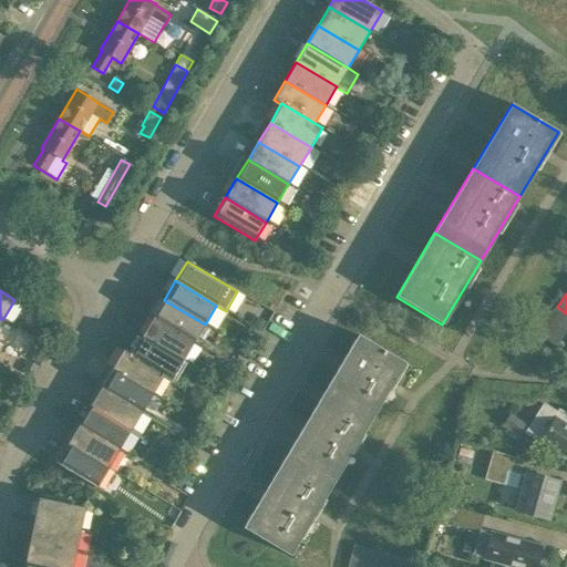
[(164,300),(153,318),(194,342),(205,325),(164,300)]
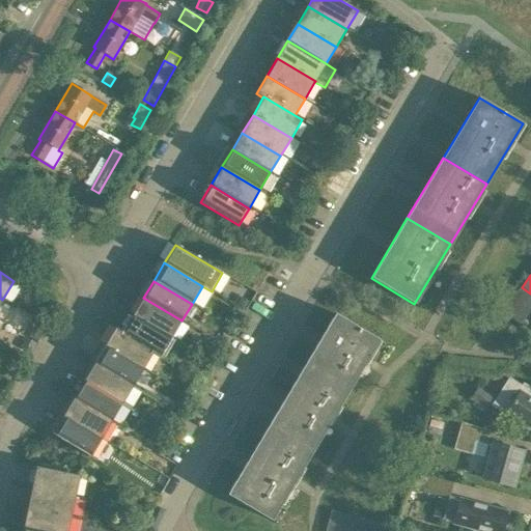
[(519,325),(530,309),(530,294),(522,287),(498,308),(519,325)]
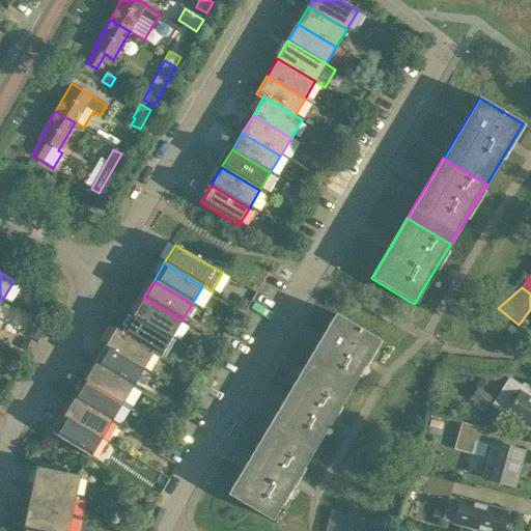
[(143,298),(133,315),(171,338),(182,320),(143,298)]
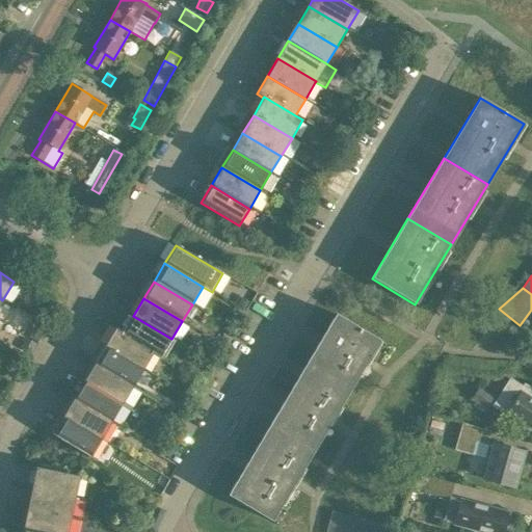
[(500,326),(503,328),(510,320),(497,310),(489,319),(496,323),(500,326)]
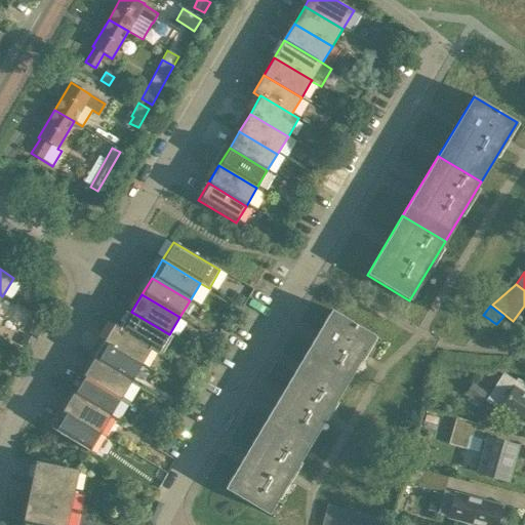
[(331,311),(295,370),(339,396),(374,336),(331,311)]
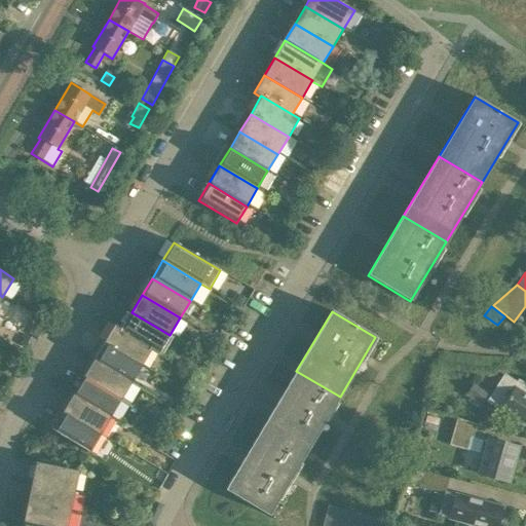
[(132,312),(121,329),(121,330),(152,348),(159,352),(170,335),(132,312)]
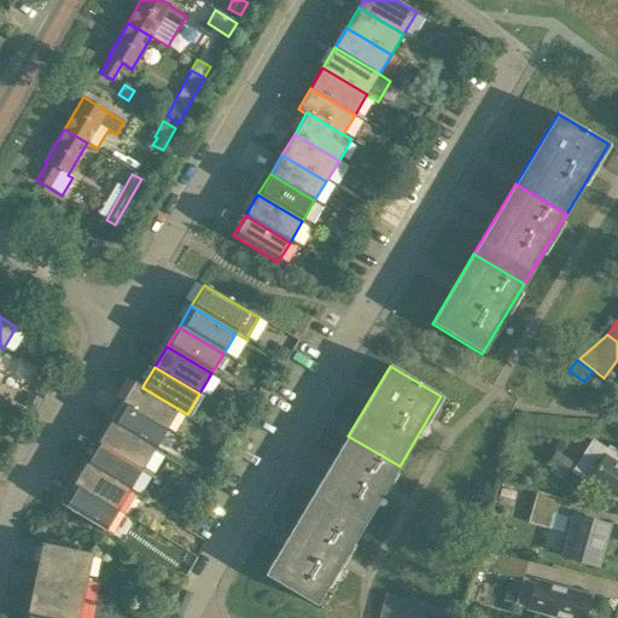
[(41,382),(33,395),(42,400),(50,386),(41,382)]
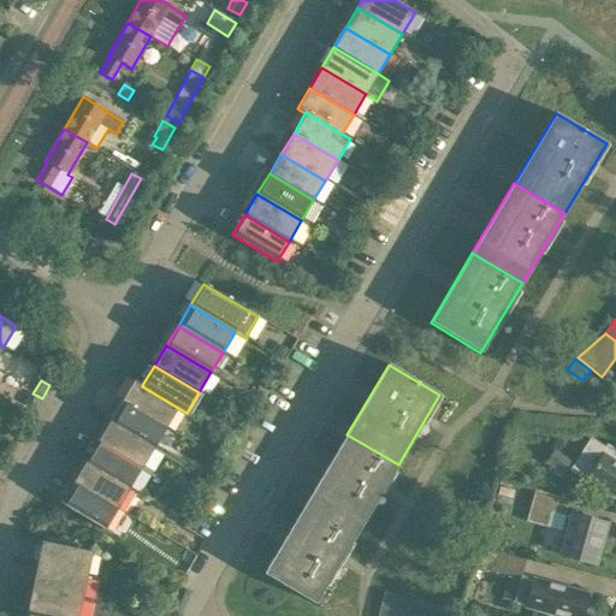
[(135,380),(122,402),(166,428),(178,408),(142,386),(142,385),(135,380)]
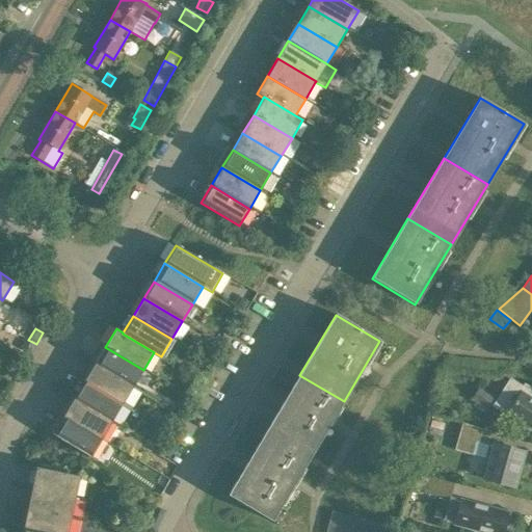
[(35,346),(25,340),(19,350),(29,356),(35,346)]
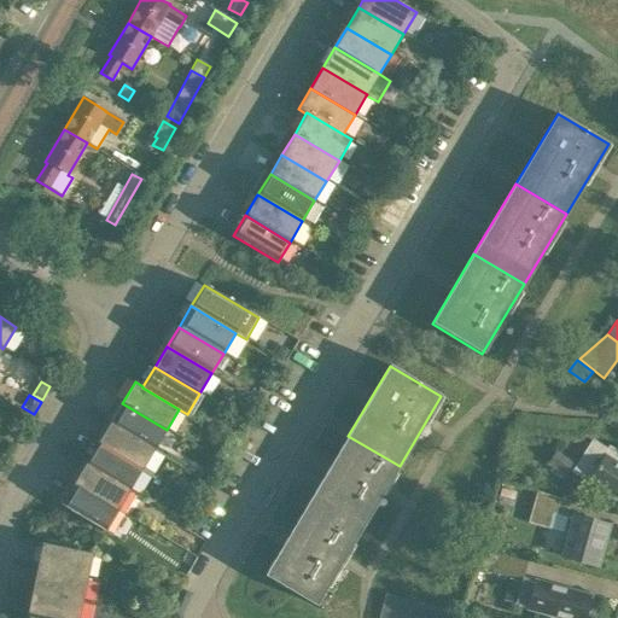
[(122,403),(110,424),(155,450),(167,430),(122,403)]
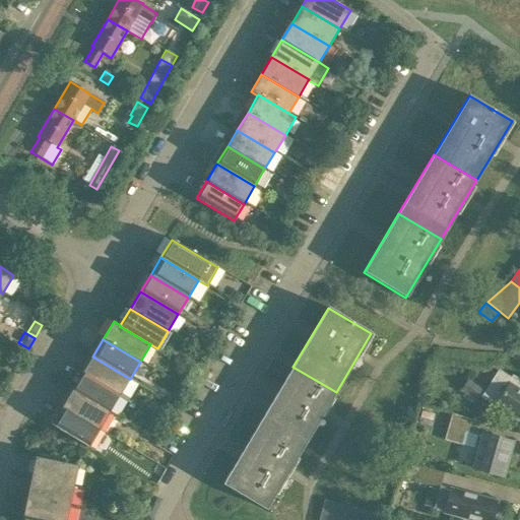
[(92,356),(82,373),(120,395),(130,379),(92,356)]
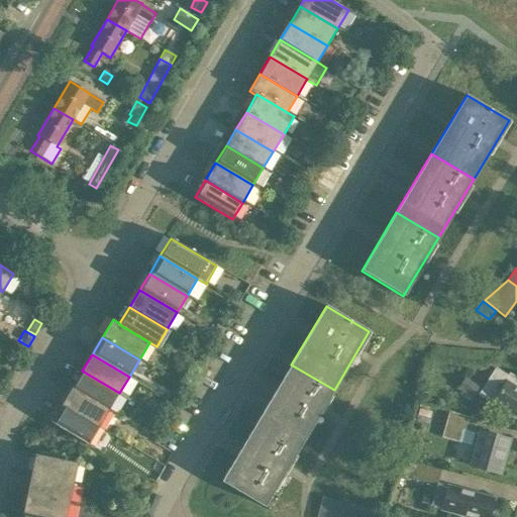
[(291,365),(256,423),(299,448),(334,390),(291,365)]
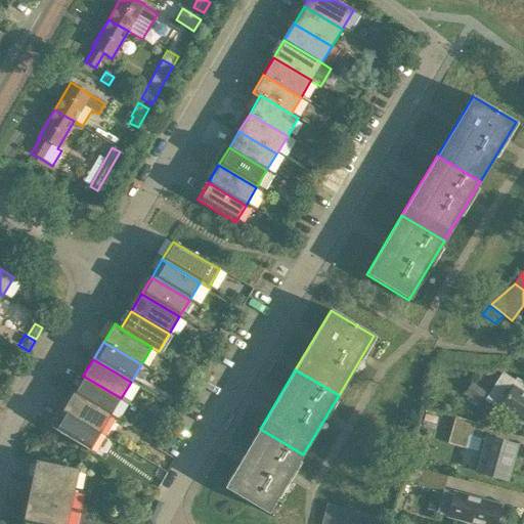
[(485,399),(497,407),(498,405),(523,422),(523,421),(523,383),(516,379),(514,381),(501,374),(485,399)]
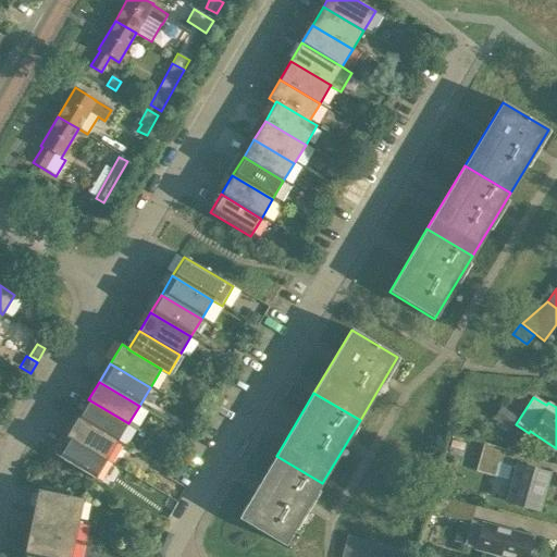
[(88,399),(77,418),(118,442),(128,423),(88,399)]
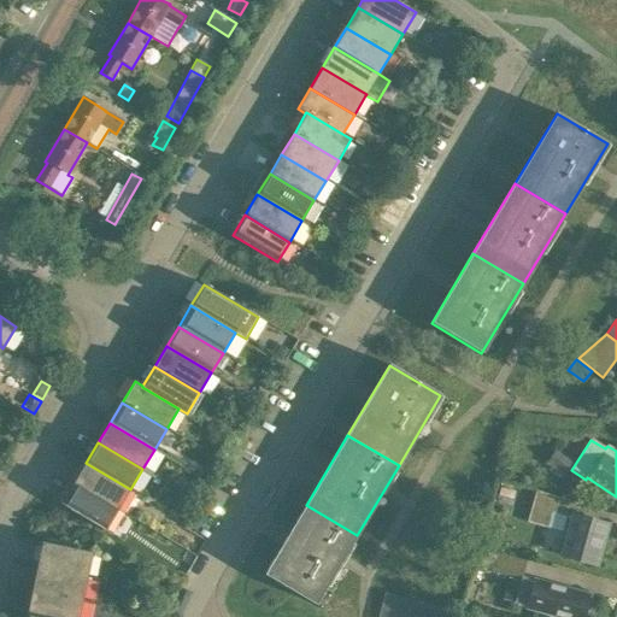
[(563,475),(571,459),(556,450),(546,464),(563,475)]
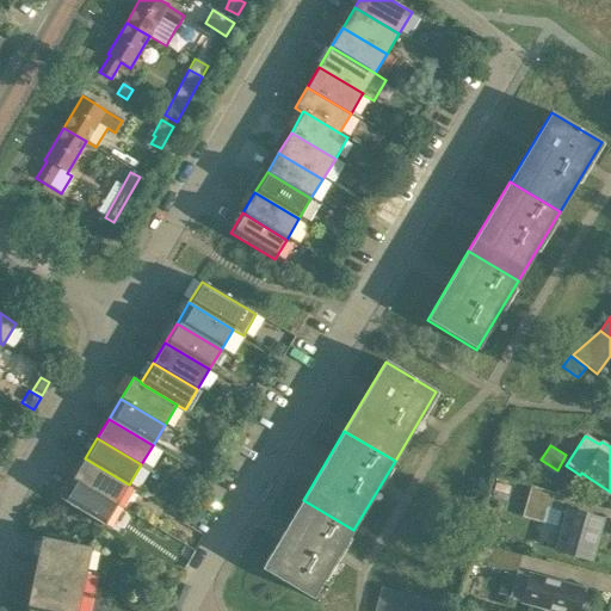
[(85,458),(73,477),(117,505),(129,485),(85,458)]
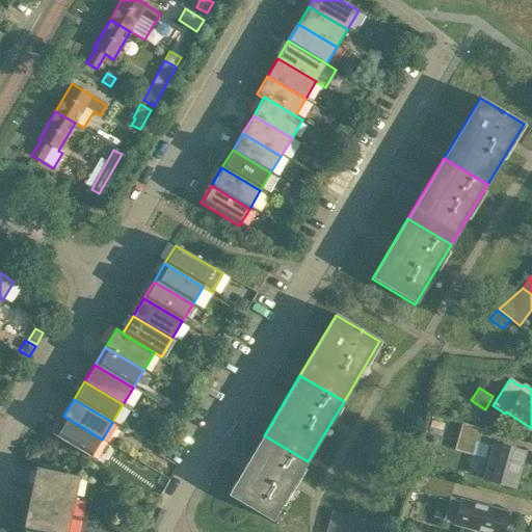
[(102,440),(63,416),(52,434),(90,457),(102,440)]
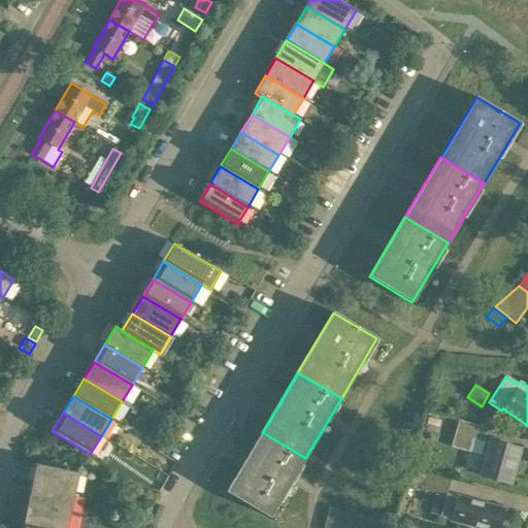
[(439,427),(441,420),(428,417),(426,424),(439,427)]
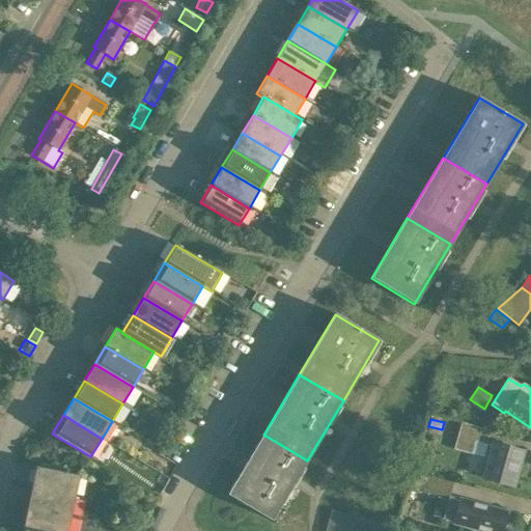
[(453,450),(472,454),(475,442),(486,444),(490,430),(460,422),(453,450)]
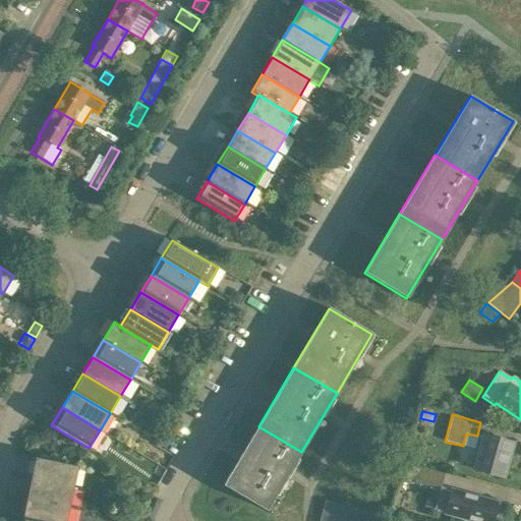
[(301,452),(258,426),(223,485),(266,511),(301,452)]
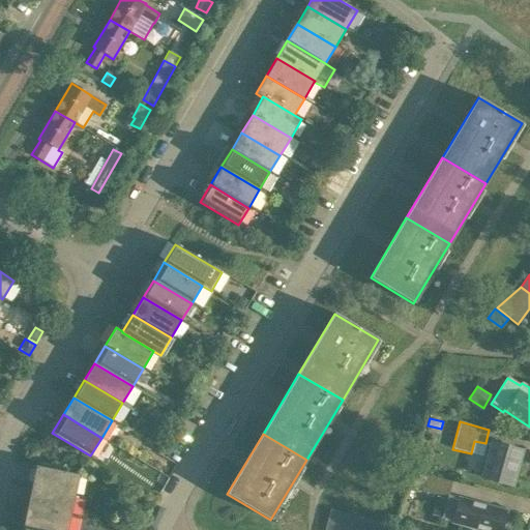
[(480,477),(512,487),(523,450),(491,442),(480,477)]
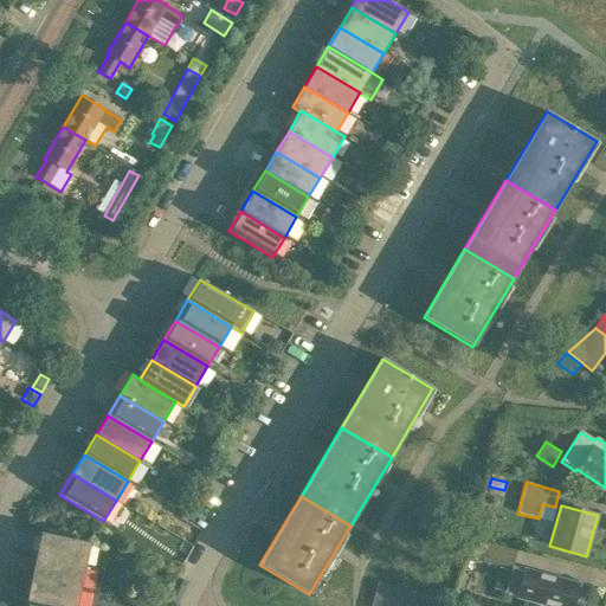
[(42,533),(36,556),(85,568),(91,543),(42,533)]
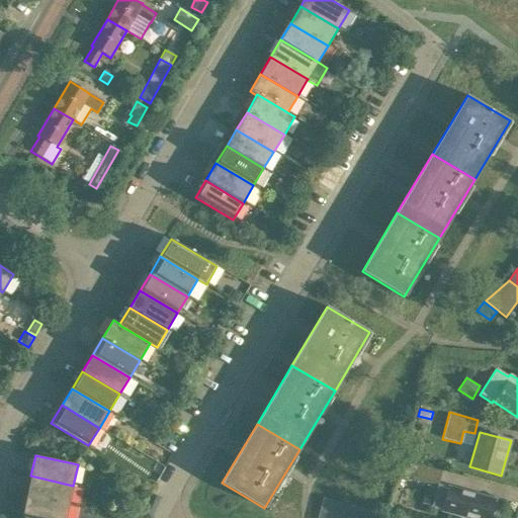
[(397,475),(437,486),(442,470),(401,459),(397,475)]
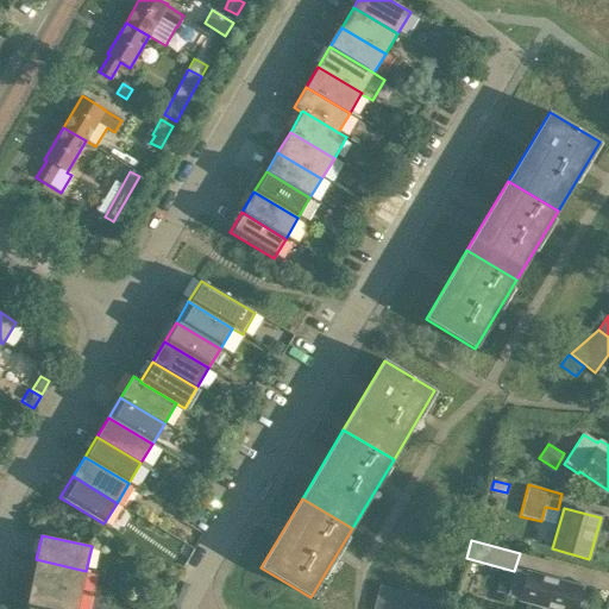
[(36,559),(31,582),(81,594),(86,571),(36,559)]
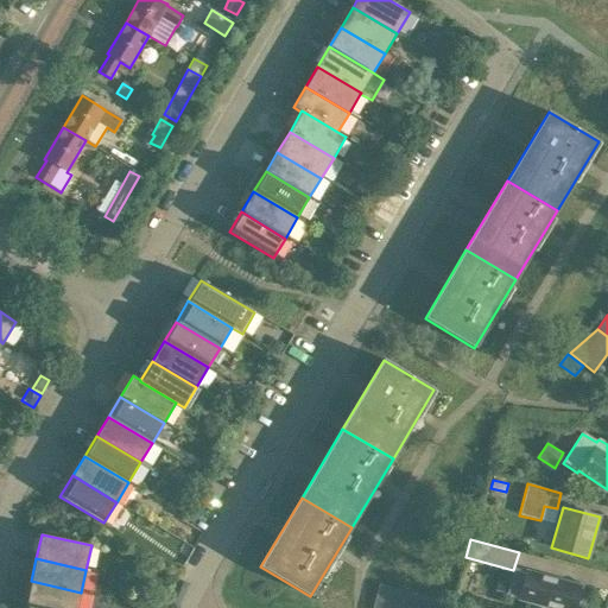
[(519,599),(551,607),(574,607),(580,587),(526,572),(526,574),(514,570),(507,595),(519,599)]
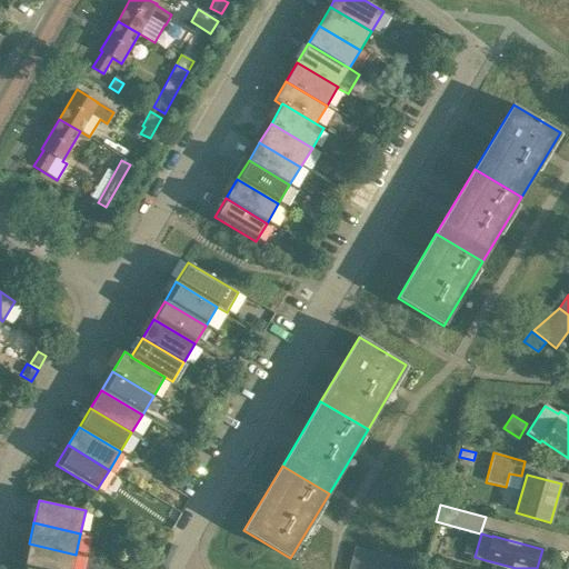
[(29,543),(25,566),(39,568),(72,568),(76,555),(29,543)]
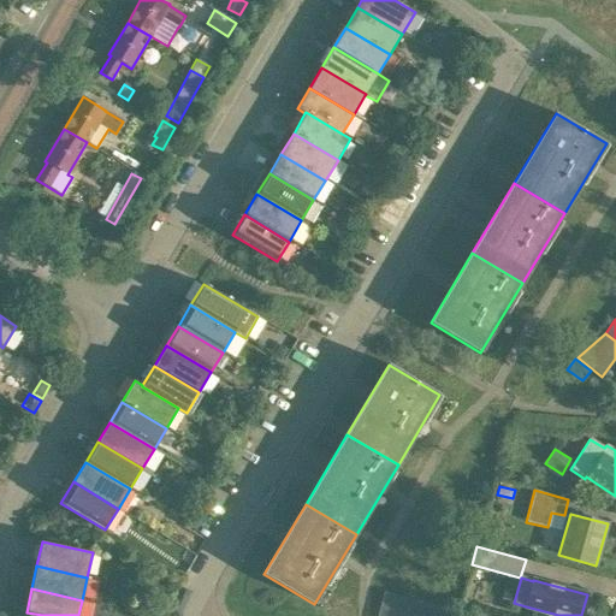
[(377,615),(392,615),(397,596),(384,592),(377,615)]
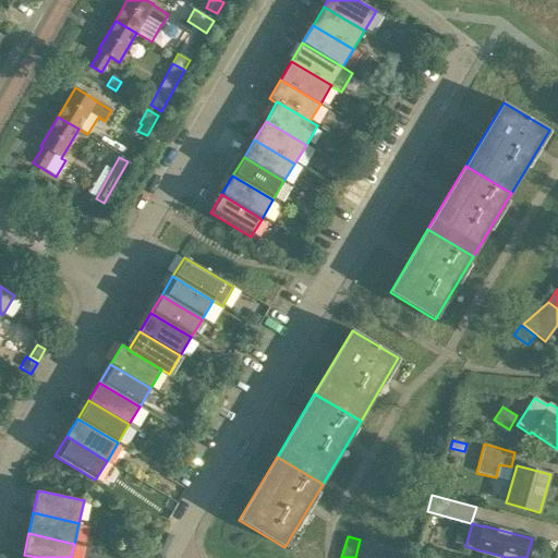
[(355,557),(368,557),(373,543),(360,540),(355,557)]
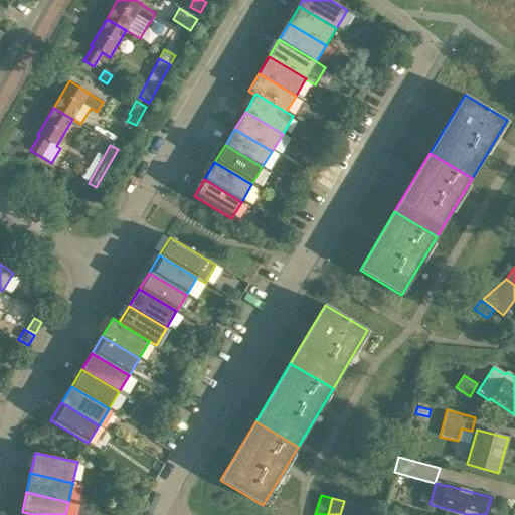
[(340,514),(353,514),(356,504),(344,501),(340,514)]
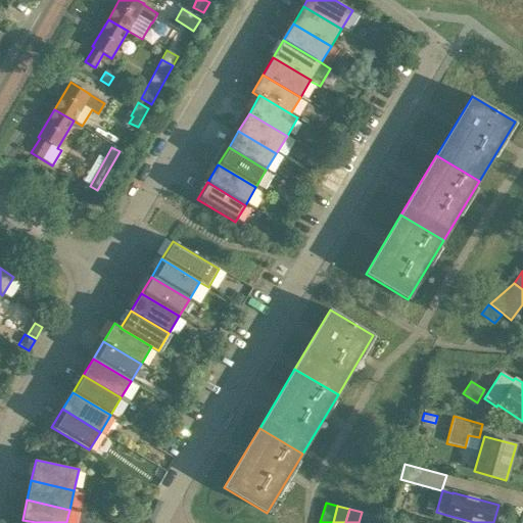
[(359,522),(371,522),(374,515),(362,512),(359,522)]
